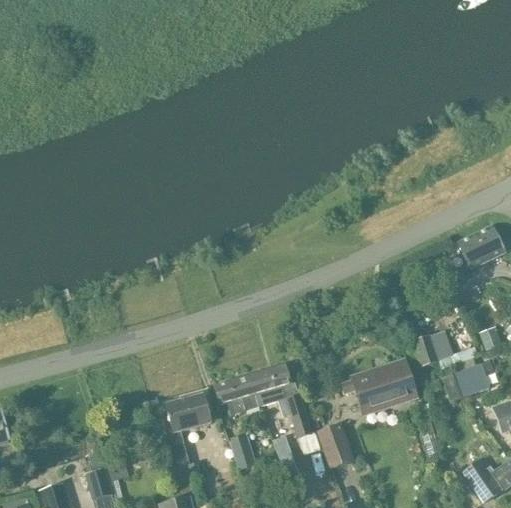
[(504,251),(491,224),(457,240),(466,258),(471,268),(484,261),(504,251)]
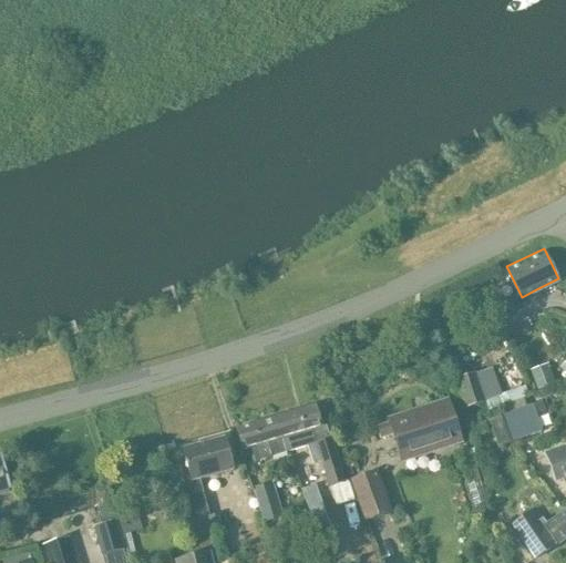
[(464,403),(502,392),(493,366),(456,376),(464,403)]
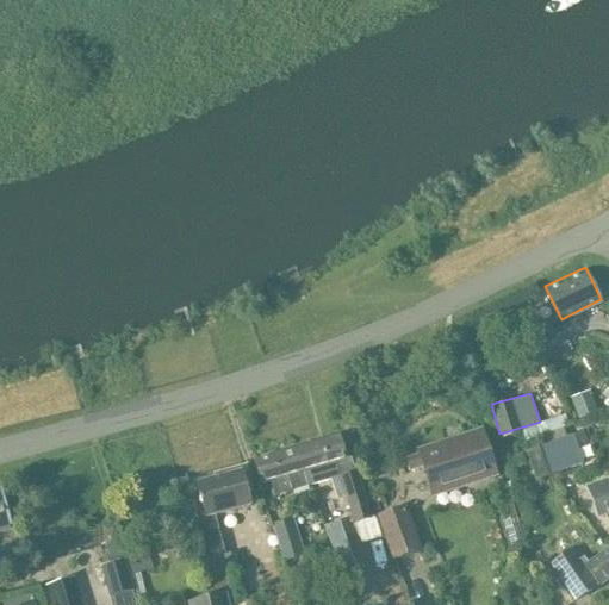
[(554,471),(585,460),(575,430),(545,441),(554,471)]
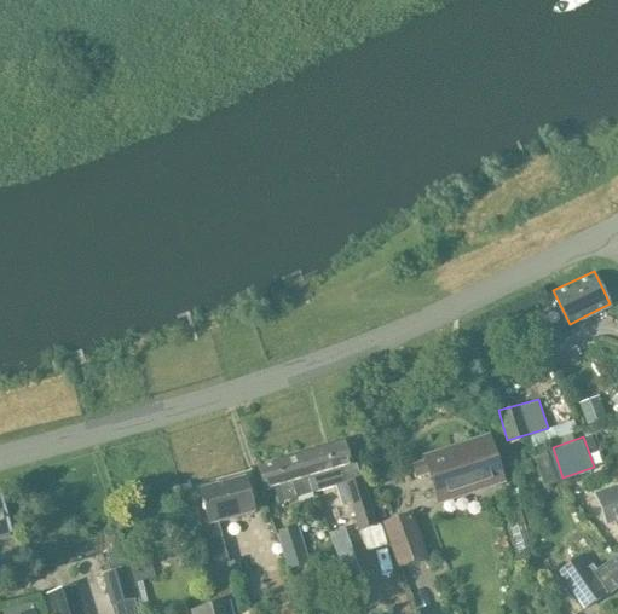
[(310,473),(316,490),(345,481),(359,528),(377,522),(356,452),(351,453),(346,438),(304,450),(310,473)]
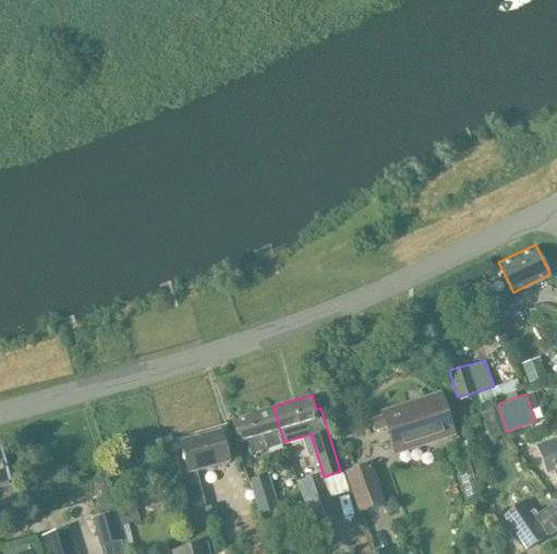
[(385,410),(385,412),(373,416),(376,426),(388,422),(396,446),(431,435),(432,438),(453,431),(445,402),(424,409),(421,398),(385,410)]
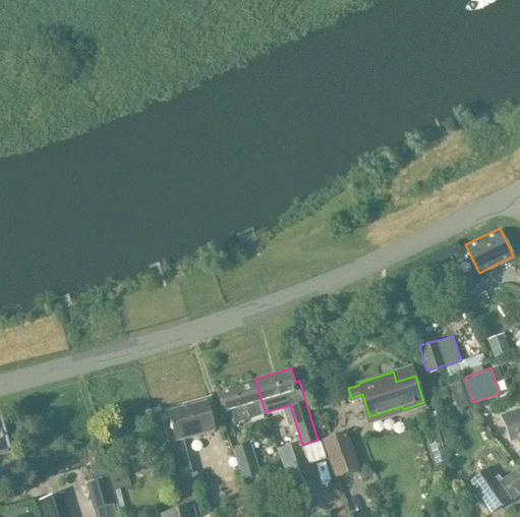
[(459,407),(473,402),(465,377),(450,382),(459,407)]
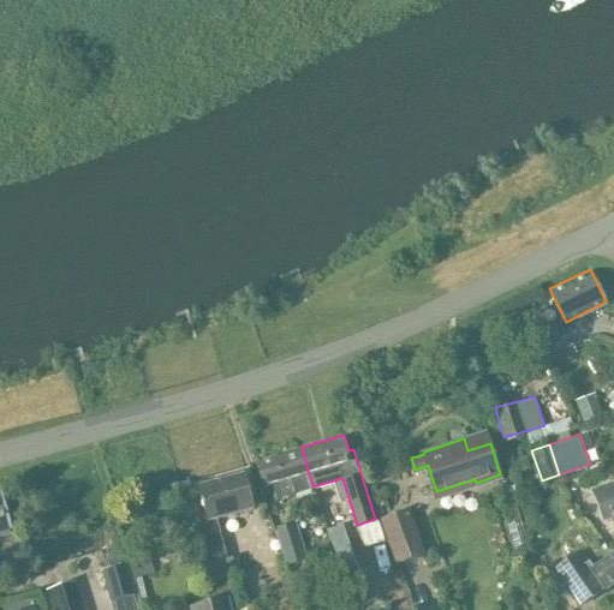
[(279,496),(314,486),(308,470),(302,447),(257,460),(264,484),(273,480),(279,496)]
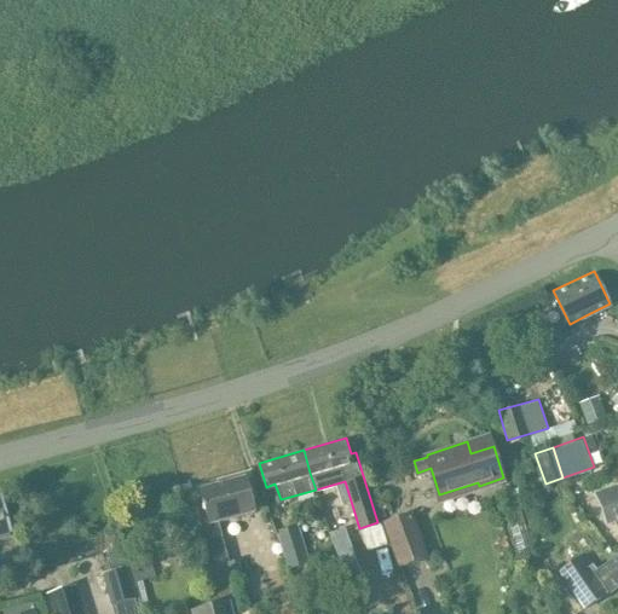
[(229,560),(219,519),(255,509),(246,474),(200,486),(209,522),(211,527),(194,531),(207,584),(246,573),(241,556),(229,560)]
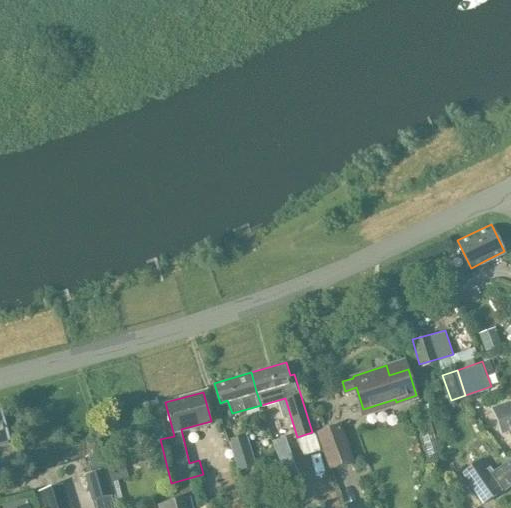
[(502,433),(510,430),(510,400),(501,404),(493,407),(502,433)]
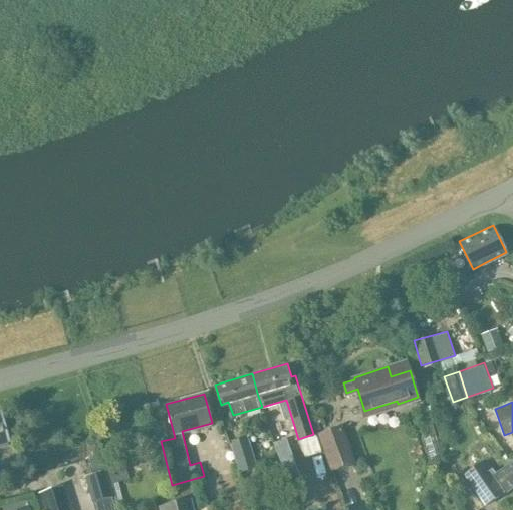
[(436,430),(439,429),(431,404),(415,408),(424,437),(437,433),(436,430)]
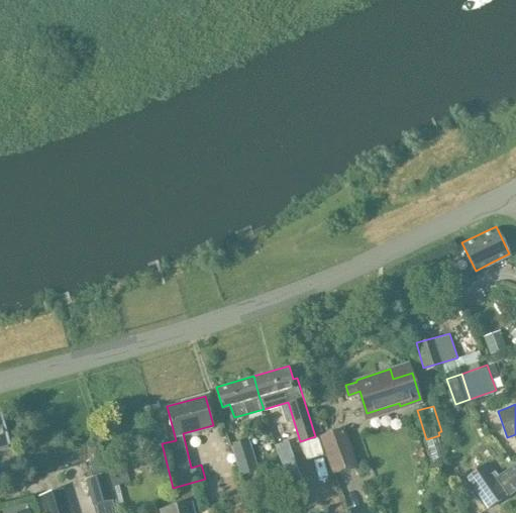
[(0,442),(10,440),(2,409),(0,409),(0,442)]
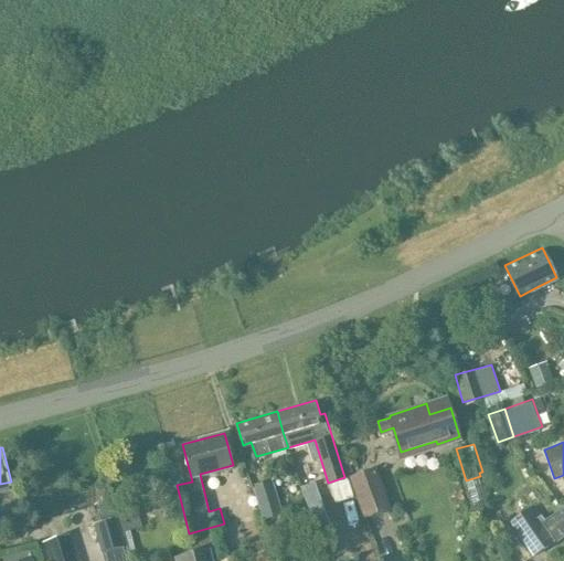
[(362,518),(392,508),(378,465),(347,476),(362,518)]
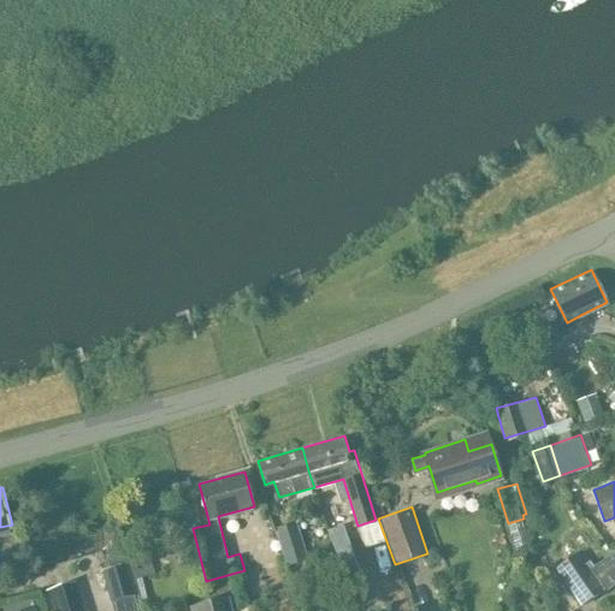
[(288,564),(308,558),(297,522),(277,528),(288,564)]
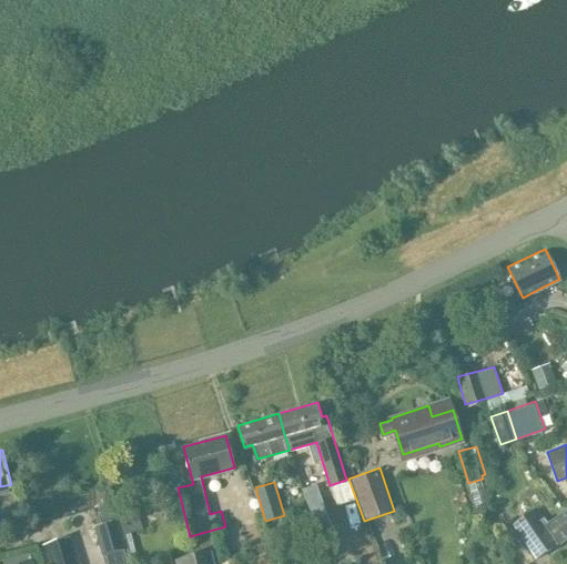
[(320,535),(332,531),(321,497),(309,502),(320,535)]
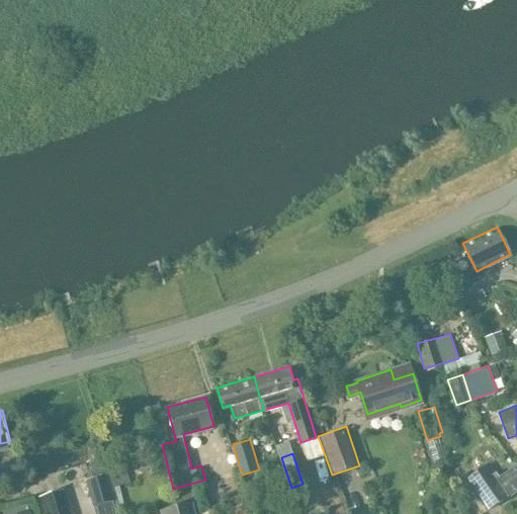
[(491,460),(468,477),(490,507),(516,489),(516,463),(501,476),(491,460)]
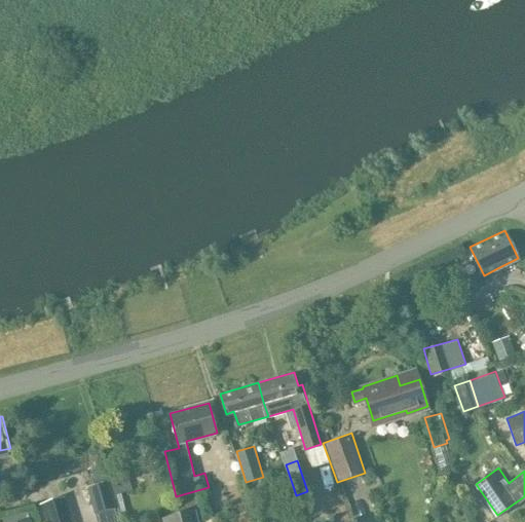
[(109,480),(88,486),(95,511),(115,506),(109,480)]
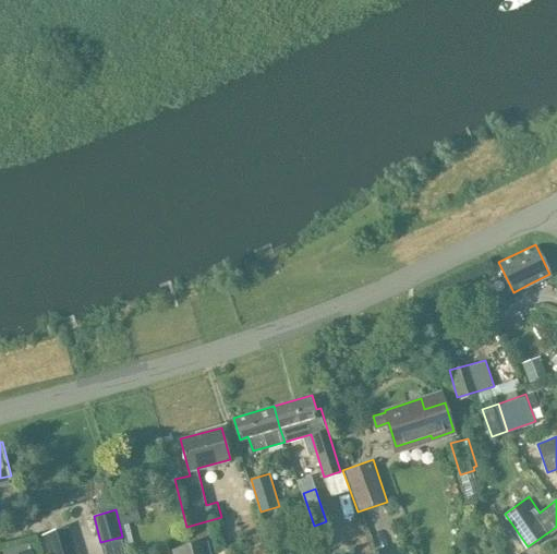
[(77,553),(69,525),(41,534),(48,553),(77,553)]
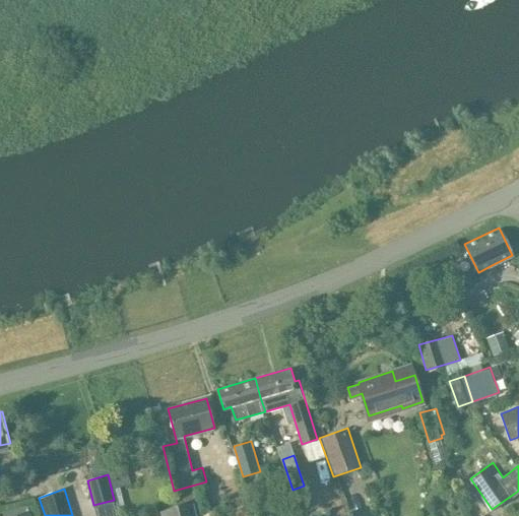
[(160,511),(161,515),(197,515),(194,503),(160,511)]
